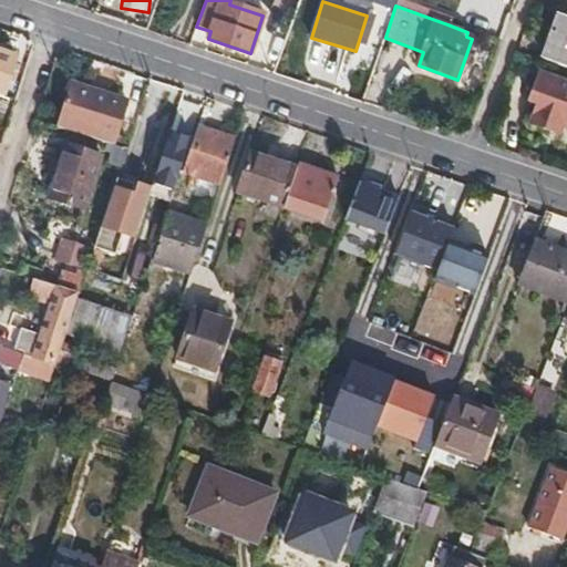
[(447,24),(467,32),(478,37),(485,19),(454,8),(447,24)]
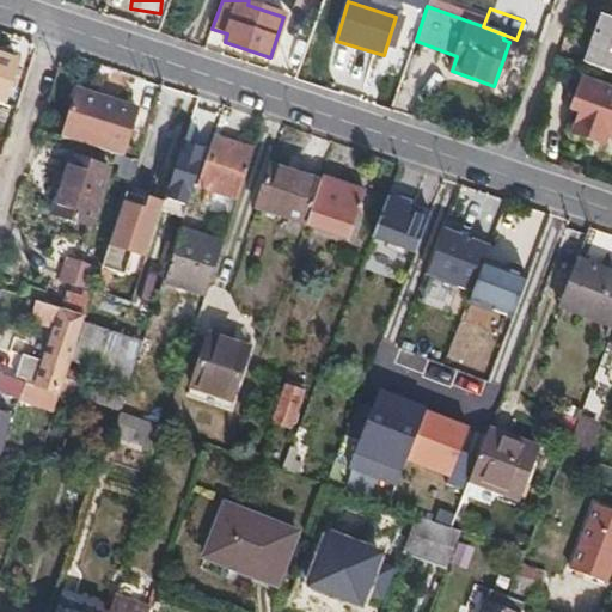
[(611,18),(603,16),(585,63),(611,73),(611,18)]
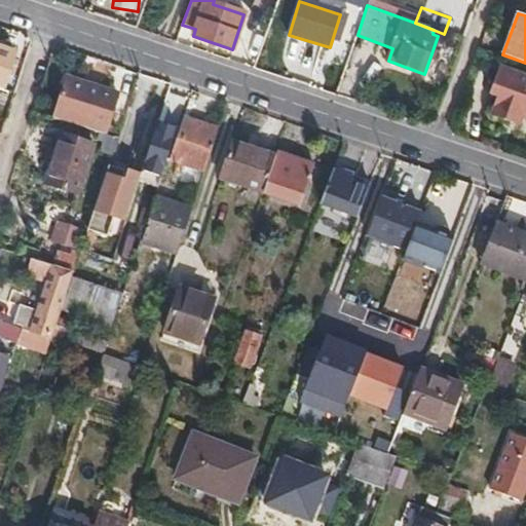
[(0,42),(0,89),(4,91),(16,53),(4,48),(5,44),(0,42)]
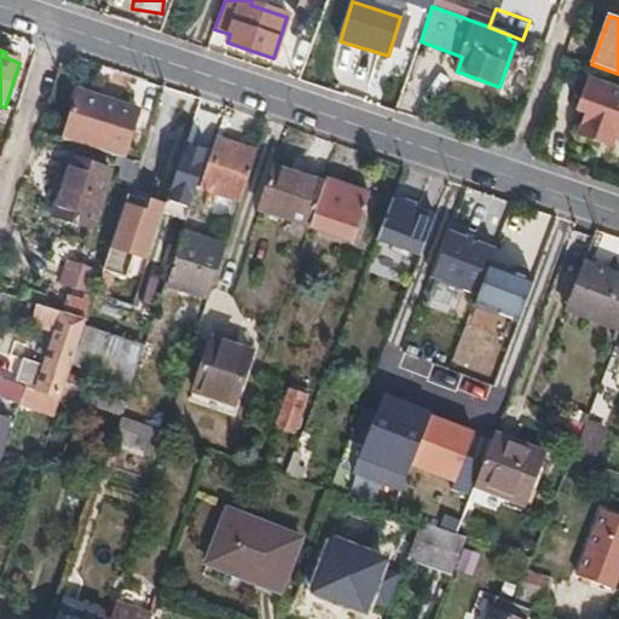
[(618,146),(618,85),(583,73),(571,109),(582,113),(574,133),(618,146)]
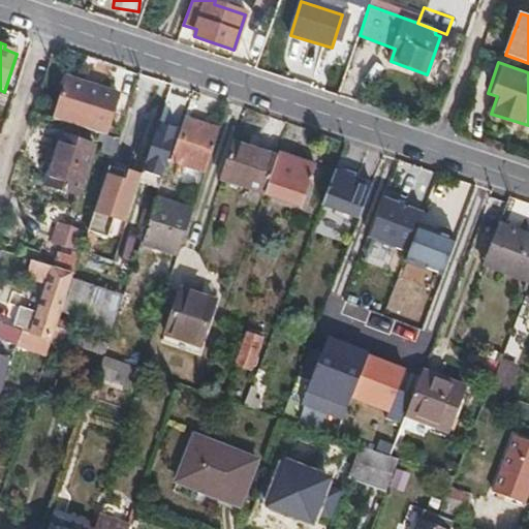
[(67,79),(55,118),(107,134),(119,97),(67,79)]
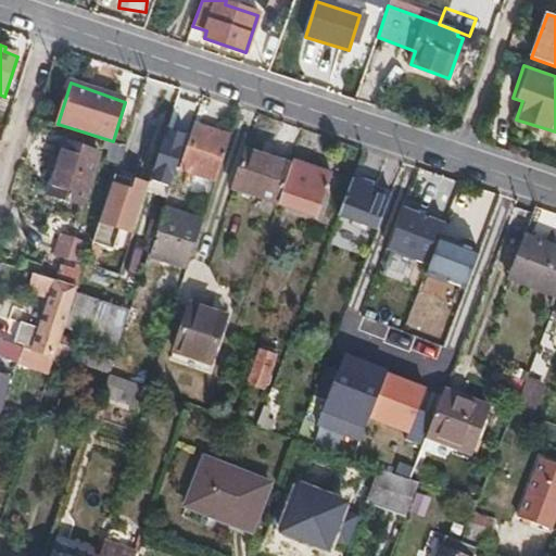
[(217,181),(232,137),(194,124),(179,168),(217,181)]
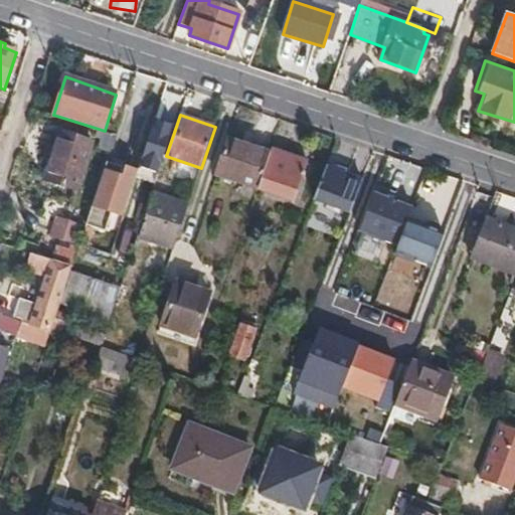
[(155,119),(138,172),(157,178),(174,125),(155,119)]
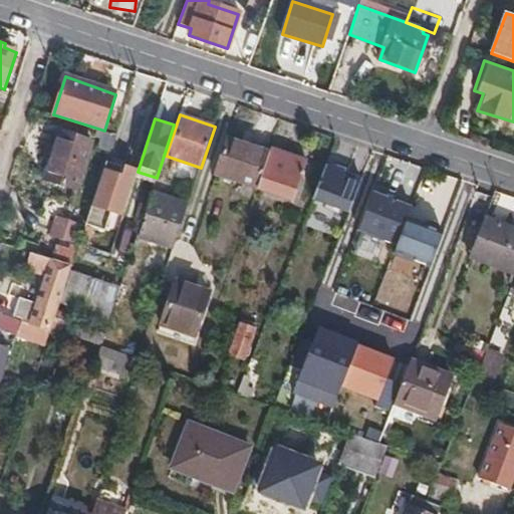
[(61,133),(46,179),(76,190),(92,143),(61,133)]
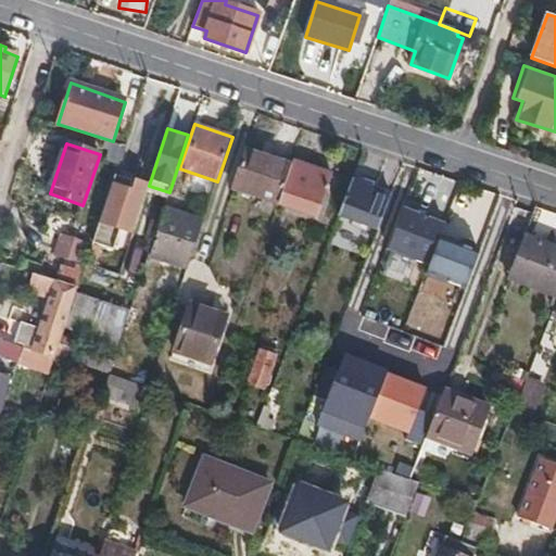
[(235,189),(279,204),(291,166),(247,152),(235,189)]
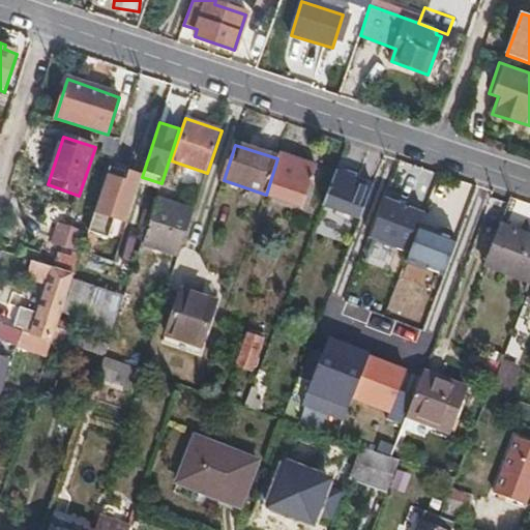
[(277,158),(266,195),(302,207),(317,167),(280,153),(277,158)]
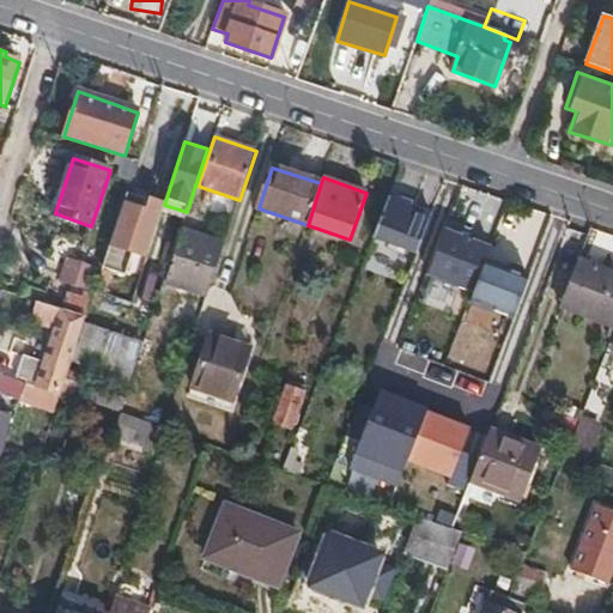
[(128,193),(103,267),(125,274),(132,252),(147,256),(164,205),(128,193)]
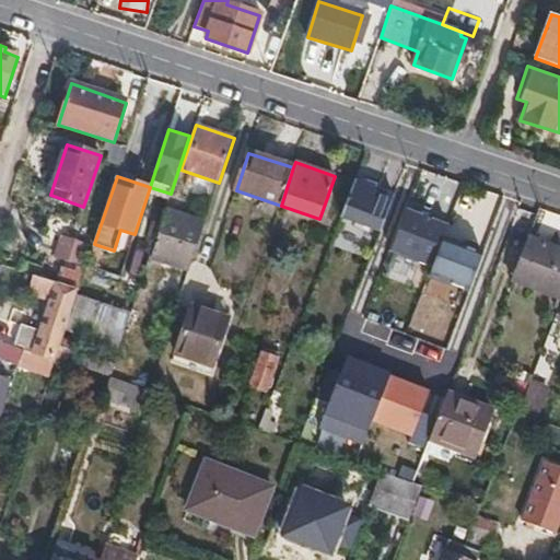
[(340,216),(380,232),(394,197),(353,181),(340,216)]
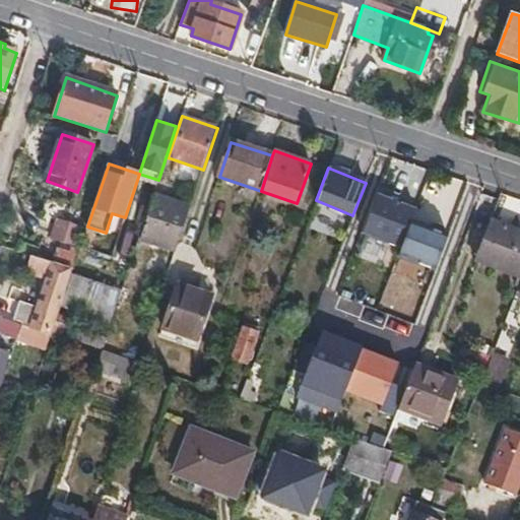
[(416,210),(378,195),(363,234),(401,248),(411,221),(416,210)]
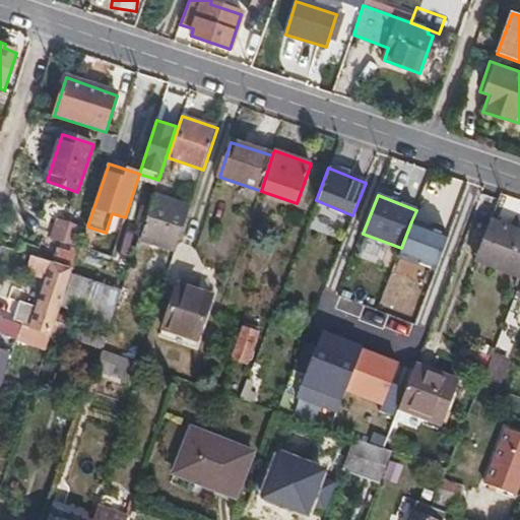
[(141,238),(177,250),(179,244),(190,208),(154,196),(141,238)]
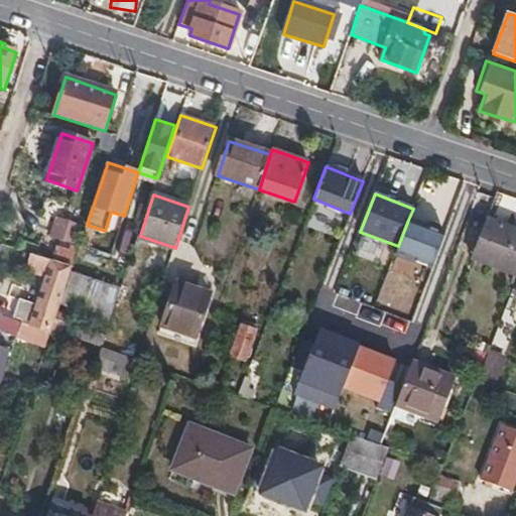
[(87,227),(61,218),(54,238),(80,246),(81,244),(87,227)]
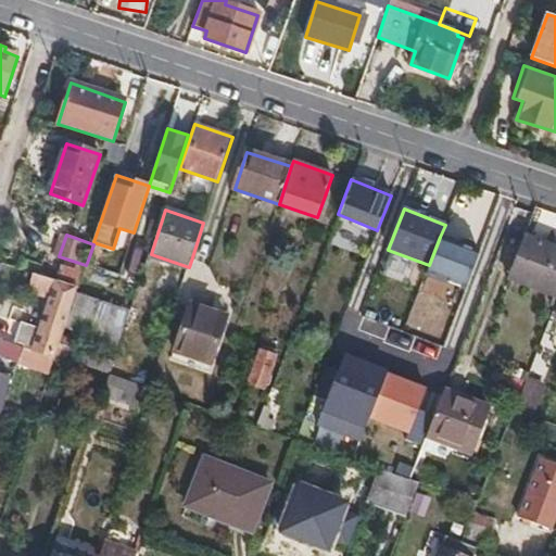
[(429,265),(426,276),(465,291),(479,252),(440,237),(429,265)]
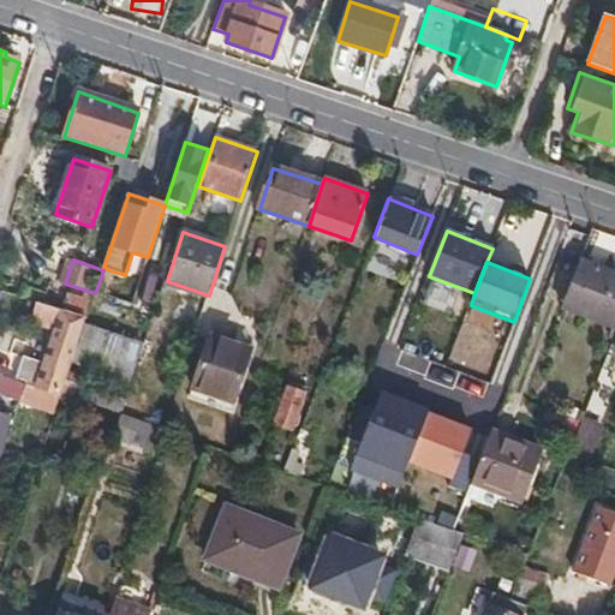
[(614,276),(579,263),(561,309),(614,328),(614,276)]
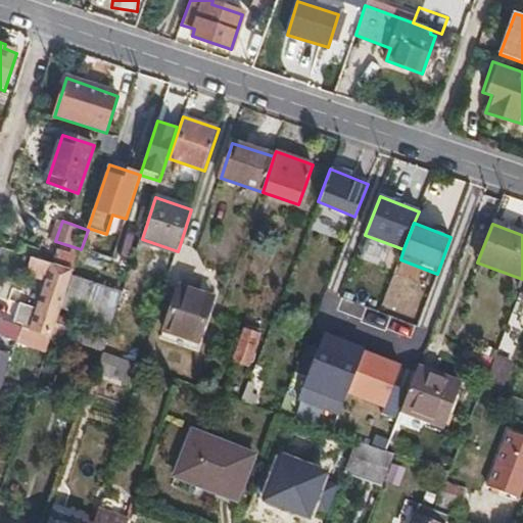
[(112,273),(123,277),(132,251),(122,247),(112,273)]
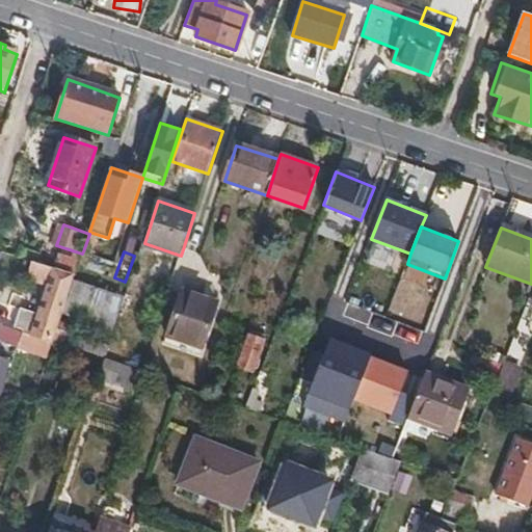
[(57,257),(54,268),(74,274),(75,275),(79,264),(57,257)]
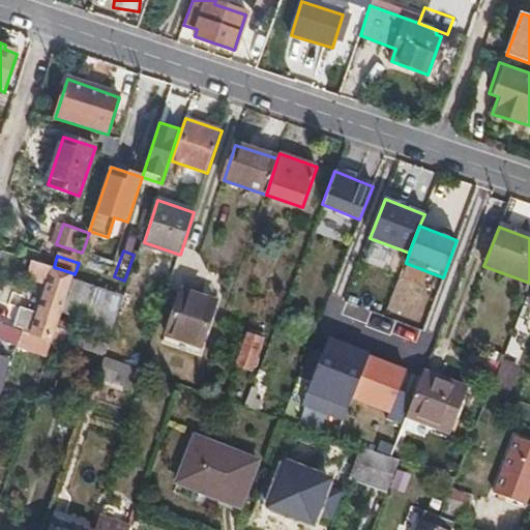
[(12,326),(54,340),(58,327),(62,313),(75,274),(74,273),(54,267),(53,267),(31,261),(26,277),(49,285),(37,321),(17,315),(12,326)]
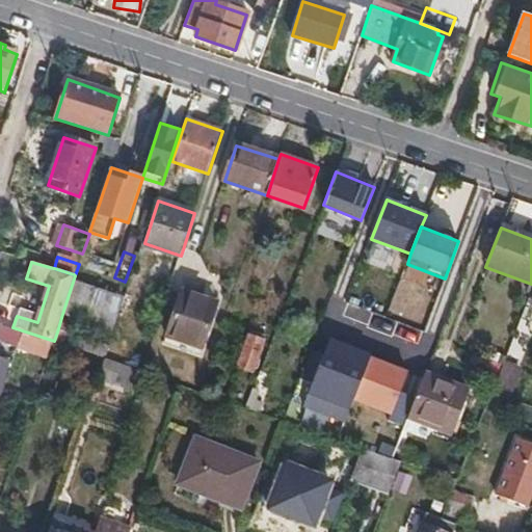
[(75,281),(64,315),(112,330),(123,297),(75,281)]
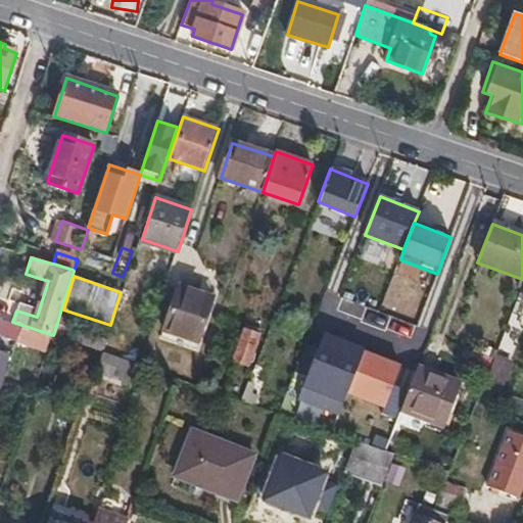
[(179,288),(164,331),(198,342),(212,299),(179,288)]
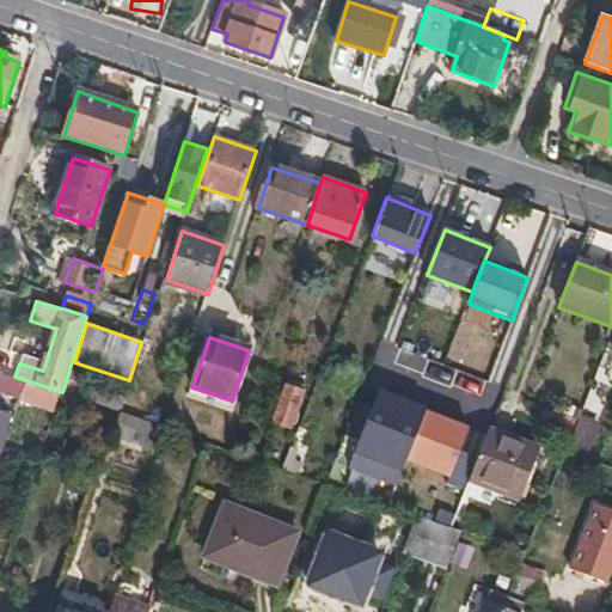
[(67,378),(62,392),(96,403),(101,389),(67,378)]
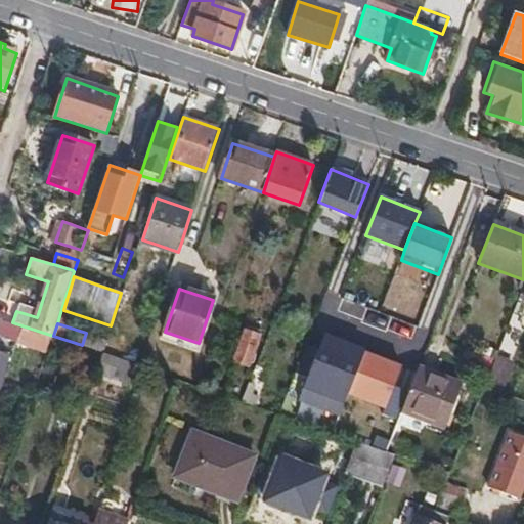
[(245,330),(233,360),(249,365),(260,336),(245,330)]
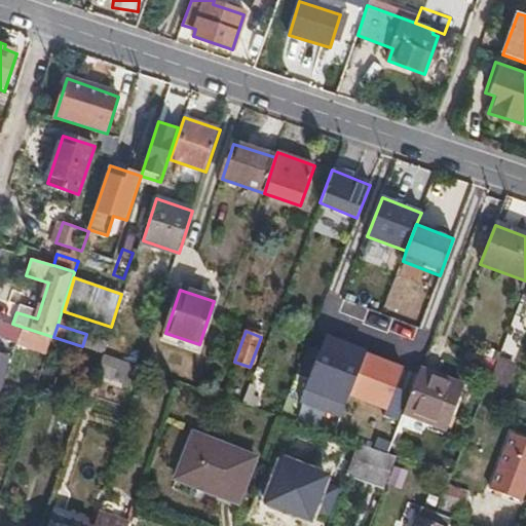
[(347,399),(387,409),(401,359),(316,336),(299,404),(342,415),(347,399)]
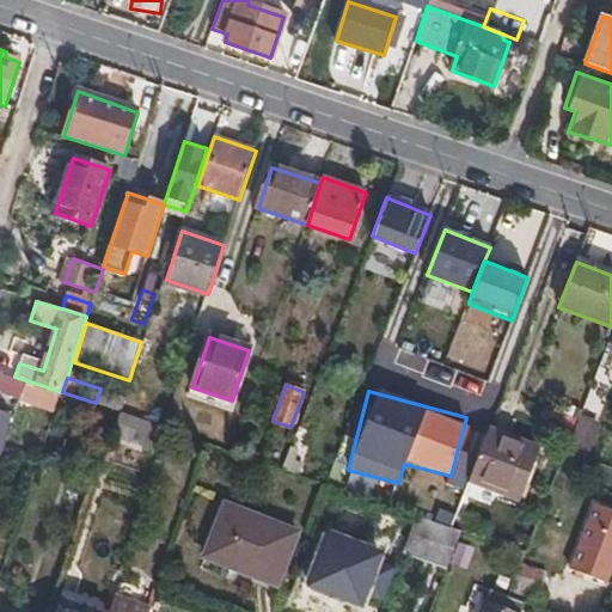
[(0,457),(0,458),(2,451),(14,416),(0,410),(0,457)]
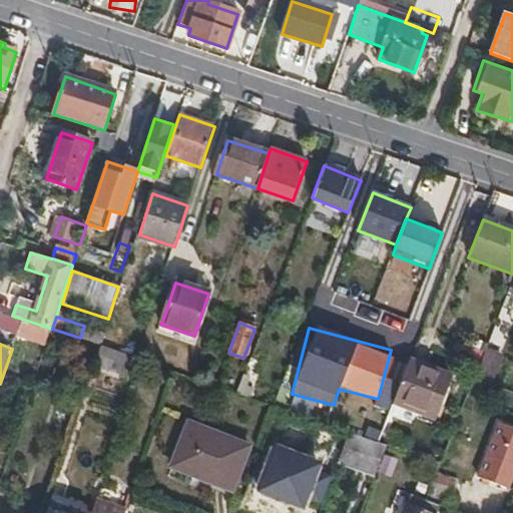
[(411,361),(395,404),(435,419),(451,377),(411,361)]
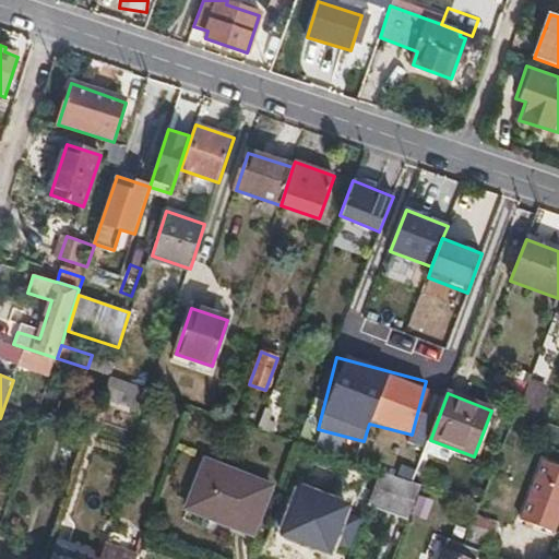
[(258,427),(272,432),(275,424),(268,421),(272,411),(265,408),(258,427)]
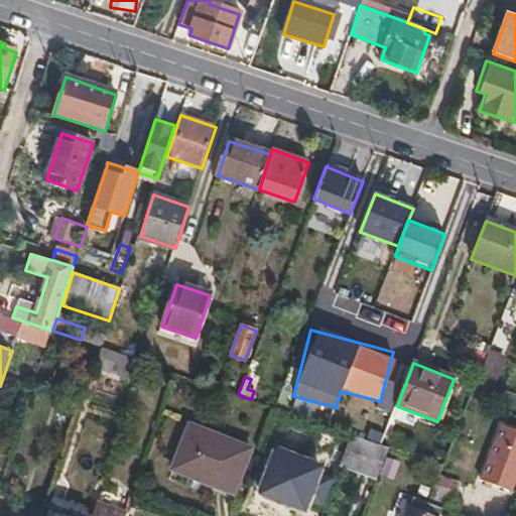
[(307,403),(302,417),(323,424),(328,409),(307,403)]
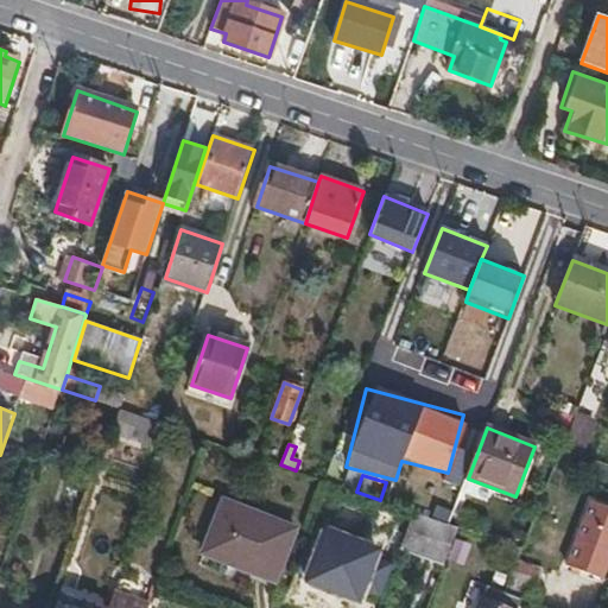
[(405,489),(398,506),(416,512),(450,524),(457,502),(429,493),(423,495),(405,489)]
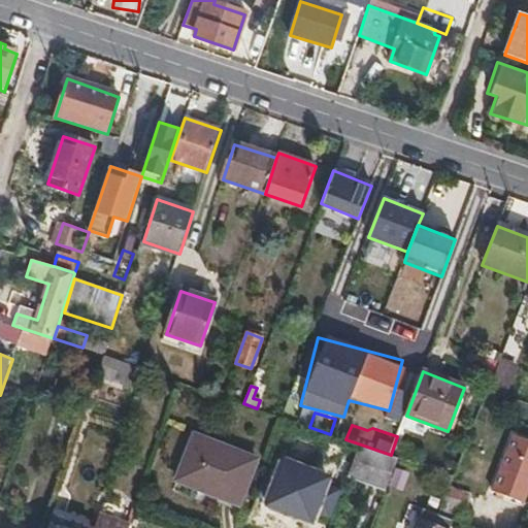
[(195,435),(178,480),(217,495),(221,485),(242,494),(256,460),(195,435)]
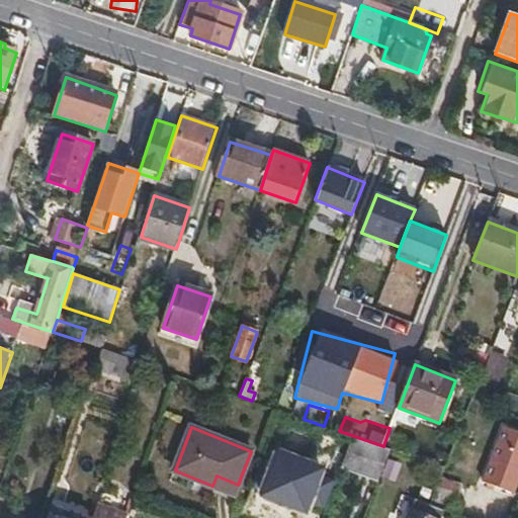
[(496,451),(484,483),(515,494),(517,486),(517,434),(504,429),(496,451)]
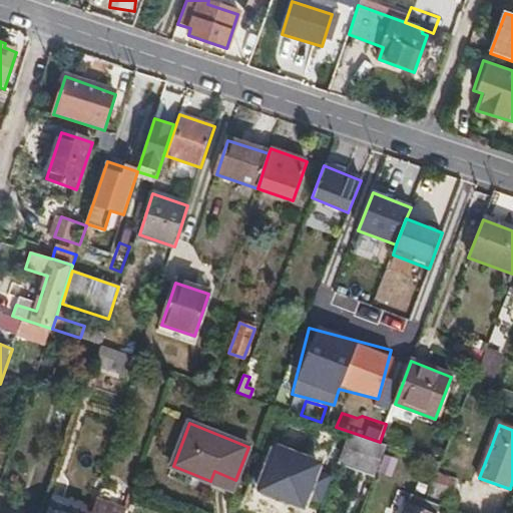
[(351,432),(338,463),(376,478),(388,445),(380,442),(351,432)]
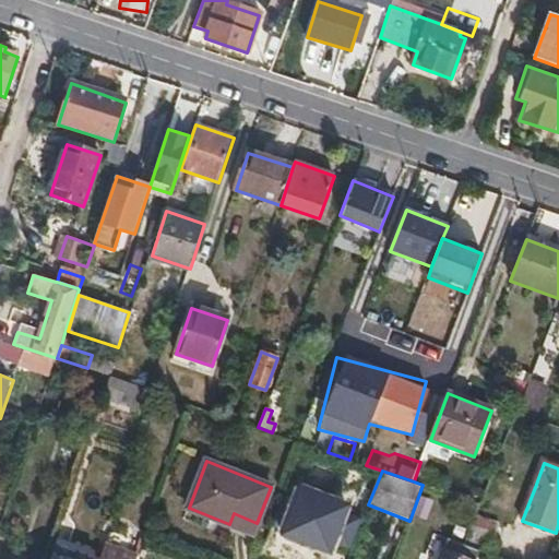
[(472,514),(464,539),(484,545),(491,520),(472,514)]
